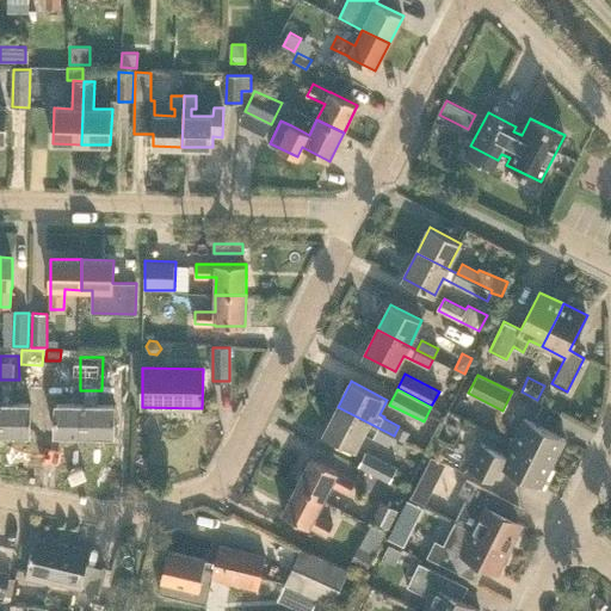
[(31,434),(31,392),(1,392),(1,434),(31,434)]
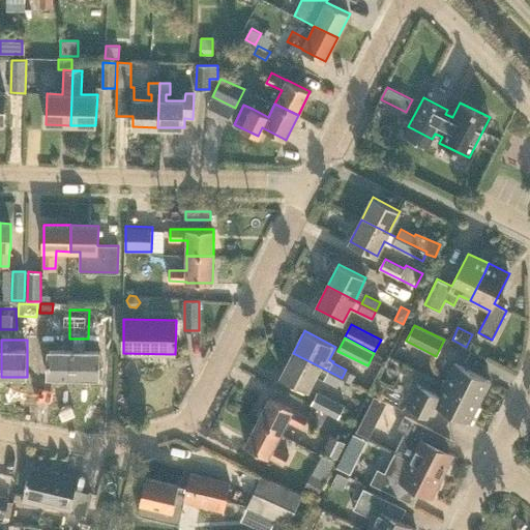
[(49,341),(49,378),(75,378),(75,341),(49,341)]
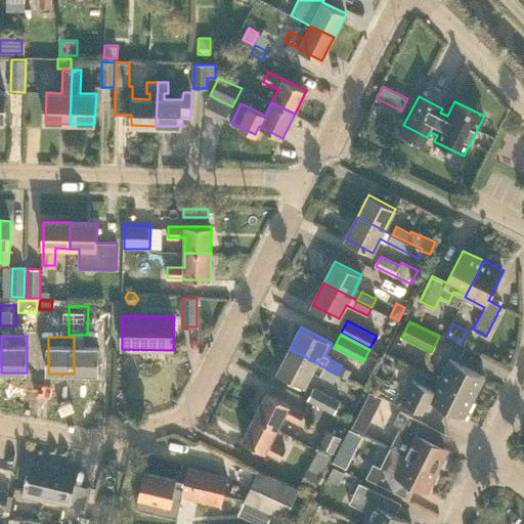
[(99,374),(100,337),(74,337),(74,374),(99,374)]
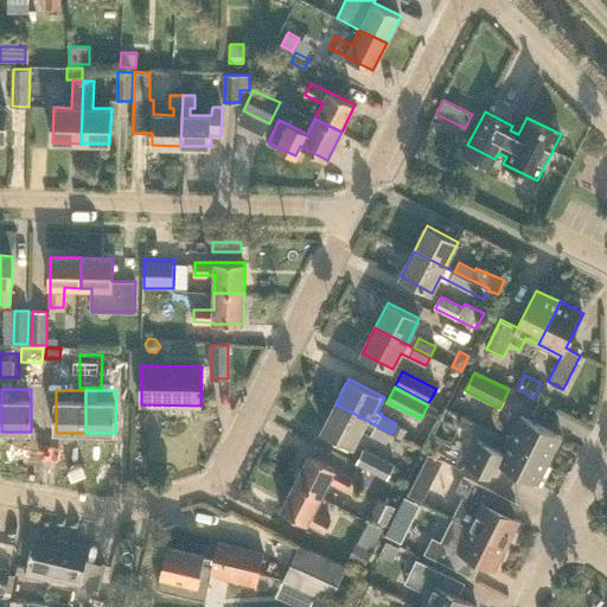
[(391,433),(336,404),(323,430),(353,446),(362,429),(387,442),(391,433)]
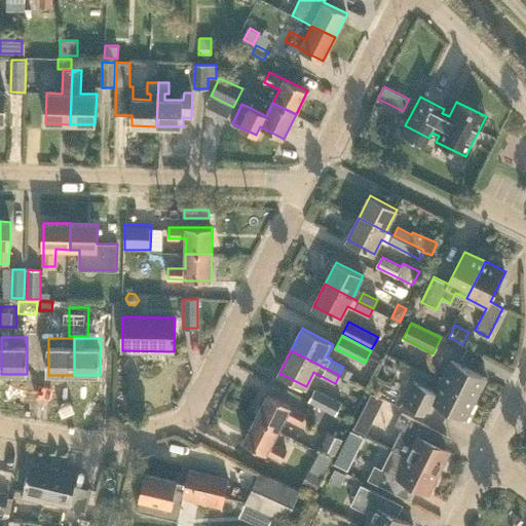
[(477,399),(487,378),(451,361),(441,381),(477,399)]
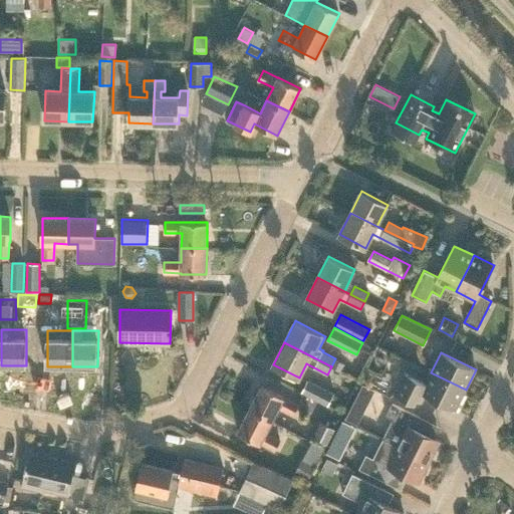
[(340,370),(344,362),(335,359),(331,366),(340,370)]
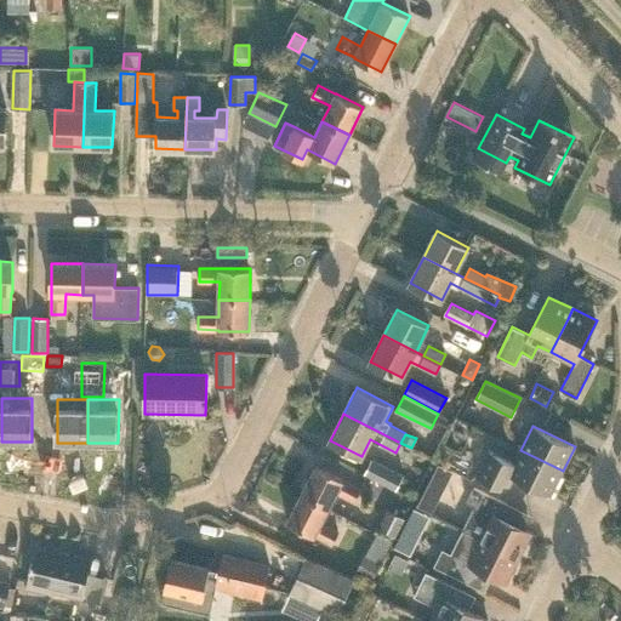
[(443,443),(434,459),(444,465),(453,449),(443,443)]
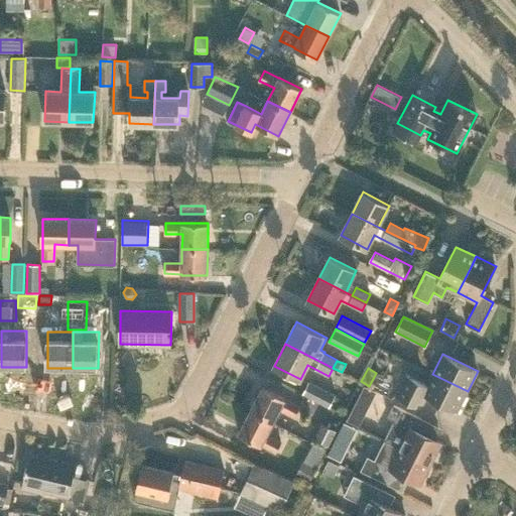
[(468,391),(432,374),(427,385),(407,375),(397,396),(420,407),(425,396),(458,412),(468,391)]
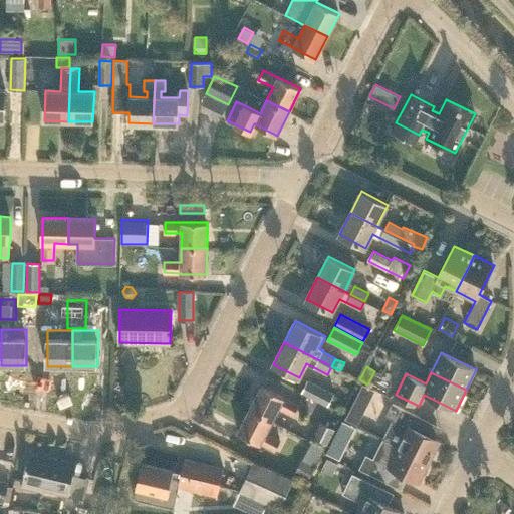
[(328,405),(334,394),(308,380),(302,392),(328,405)]
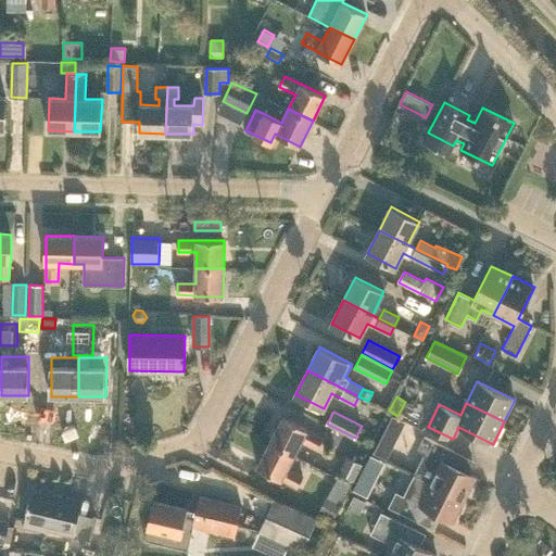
[(283,417),(270,442),(294,454),(302,441),(317,449),(324,438),(307,430),(307,429),(283,417)]
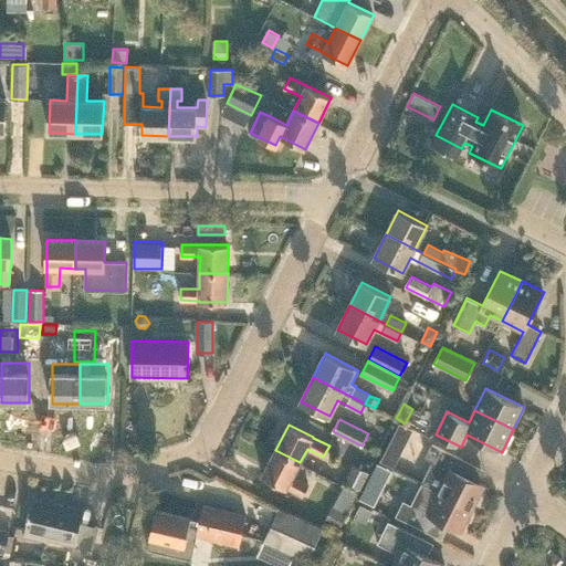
[(413,431),(400,425),(394,438),(407,444),(413,431)]
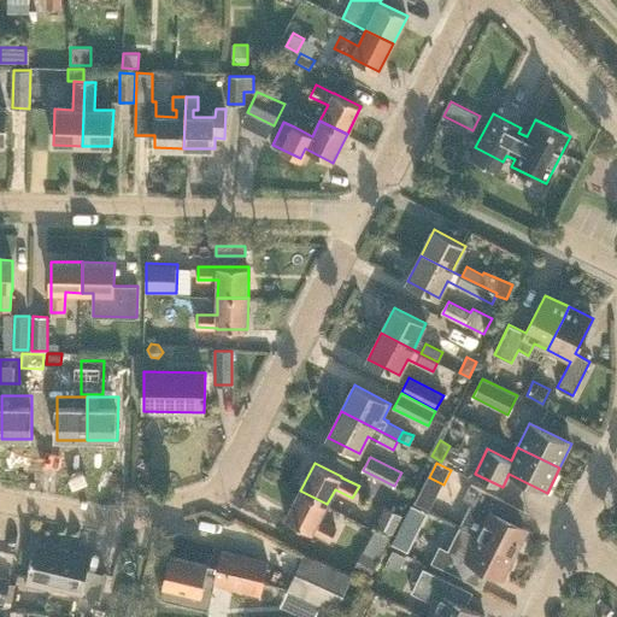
[(415,501),(438,512),(447,493),(424,482),(415,501)]
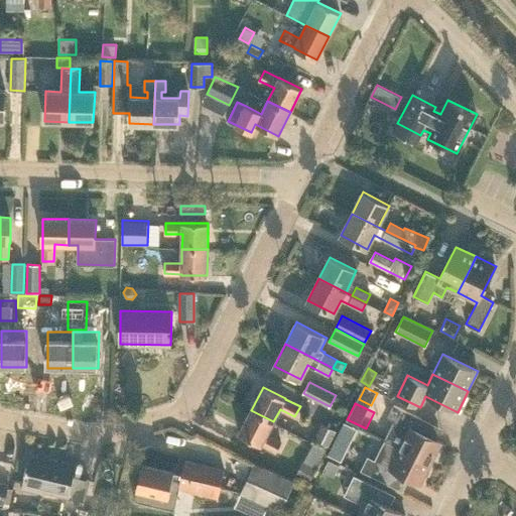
[(385,440),(431,464),(442,442),(435,439),(417,430),(423,418),(401,408),(393,404),(387,417),(394,421),(391,428),(385,440)]
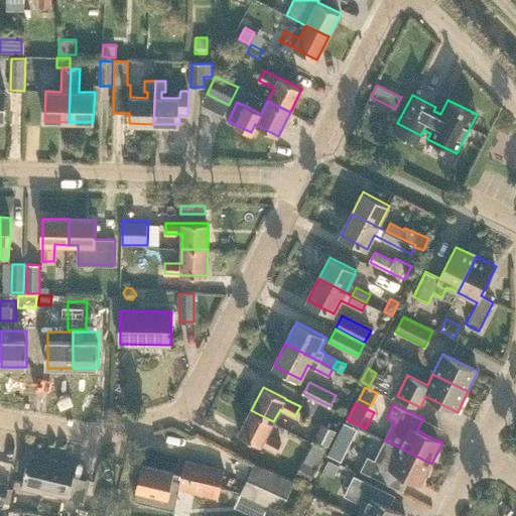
[(273,421),(251,410),(239,433),(261,445),(262,444),(276,453),(281,442),(266,434),(273,422),(273,421)]
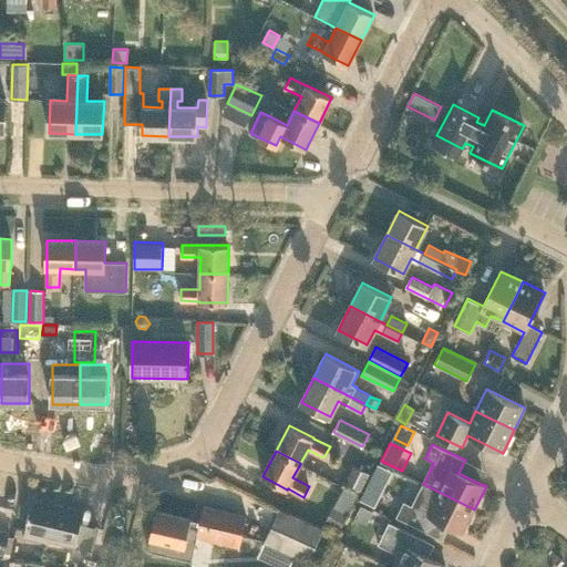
[(354,466),(346,483),(361,491),(370,474),(354,466)]
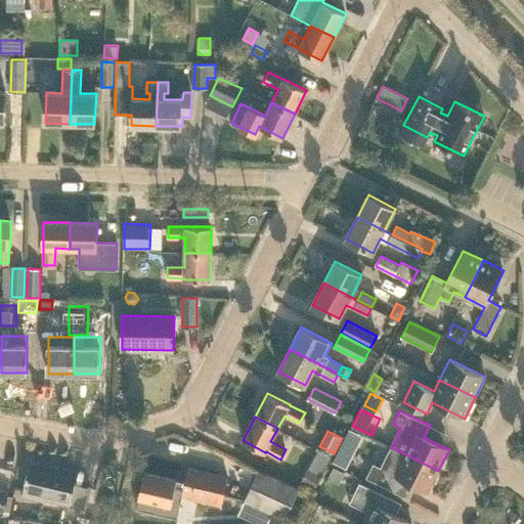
[(366,478),(374,481),(396,492),(403,480),(428,492),(438,471),(391,447),(385,460),(381,468),(374,464),(366,478)]
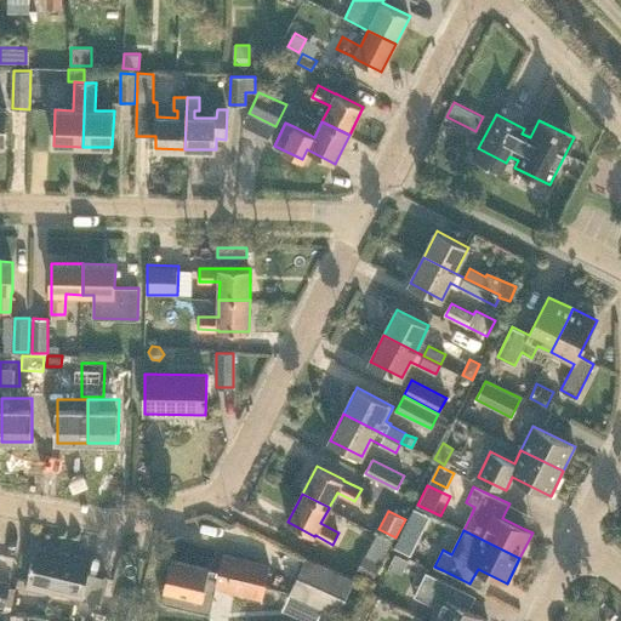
[(396,548),(410,556),(417,541),(403,534),(396,548)]
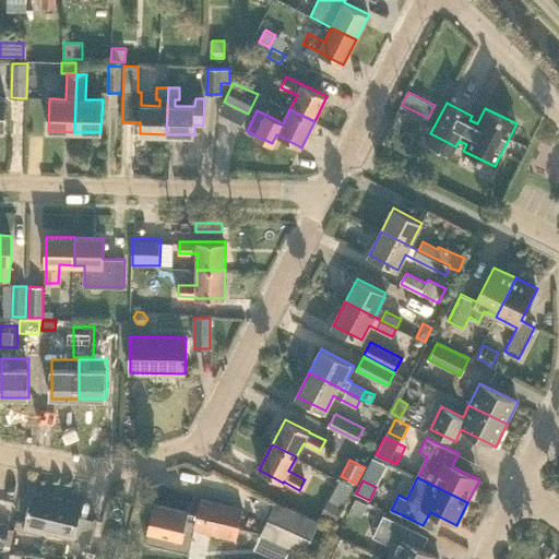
[(32,492),(24,527),(46,533),(47,531),(74,537),(73,543),(91,547),(97,521),(80,516),(83,504),(32,492)]
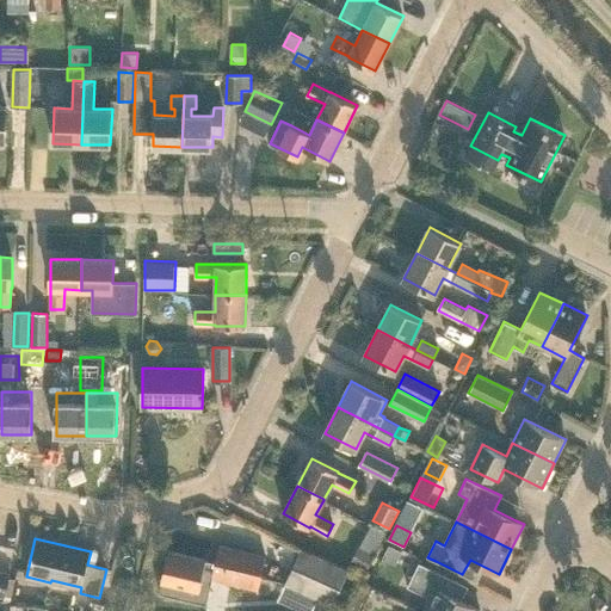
[(420,545),(407,541),(403,549),(415,555),(420,545)]
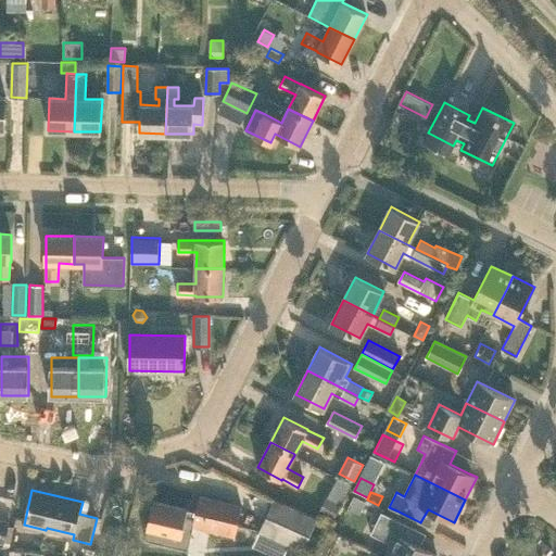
[(355,495),(349,507),(359,513),(365,501),(355,495)]
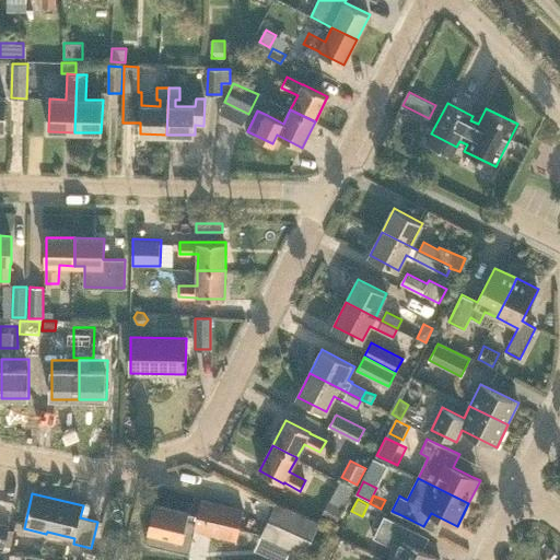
[(155,504),(149,533),(183,540),(186,528),(236,539),(243,510),(201,500),(197,515),(155,504)]
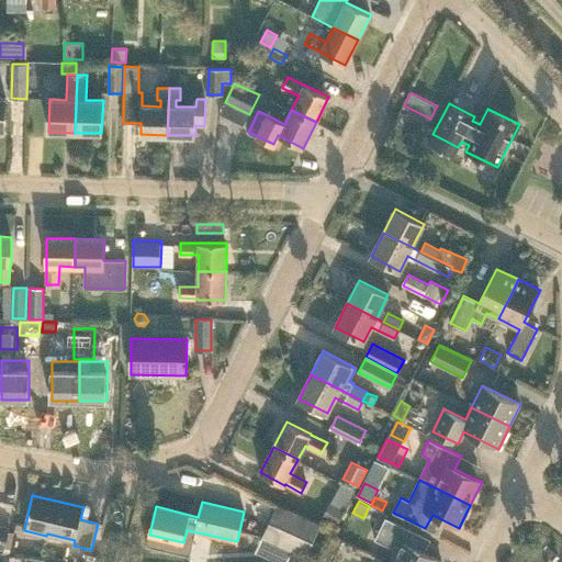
[(330,502),(322,518),(336,526),(345,509),(330,502)]
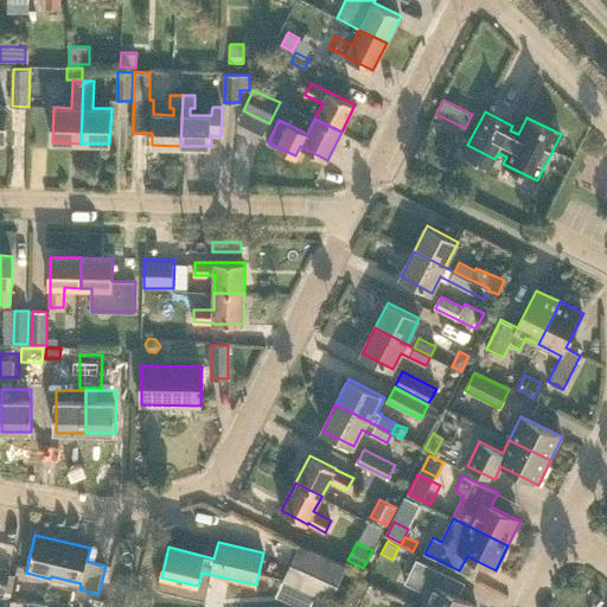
[(334,592),(346,566),(299,544),(279,589),(299,600),(305,589),(318,594),(321,586),(334,592)]
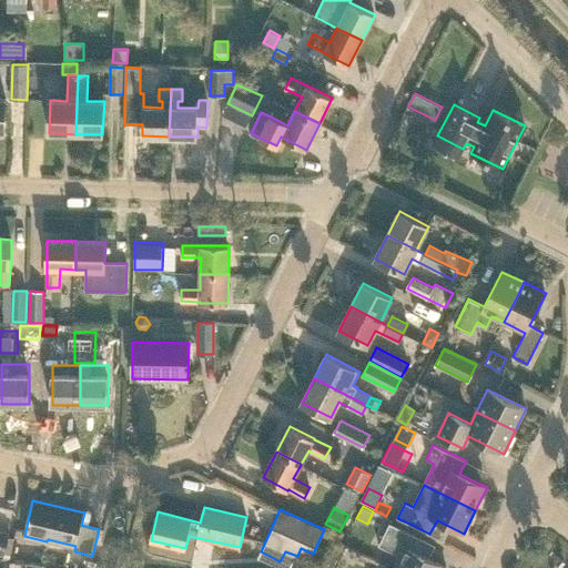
[(446,567),(419,554),(426,540),(399,527),(391,523),(378,546),(399,557),(393,567),(446,567)]
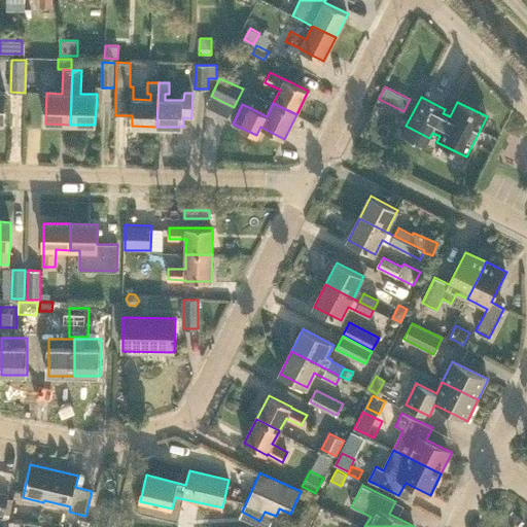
[(0,514),(4,516),(8,494),(0,491),(0,514)]
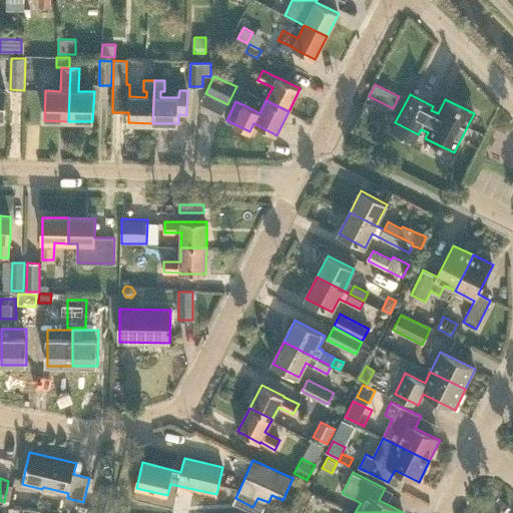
[(96,511),(108,512),(109,512),(113,496),(99,494),(96,511)]
